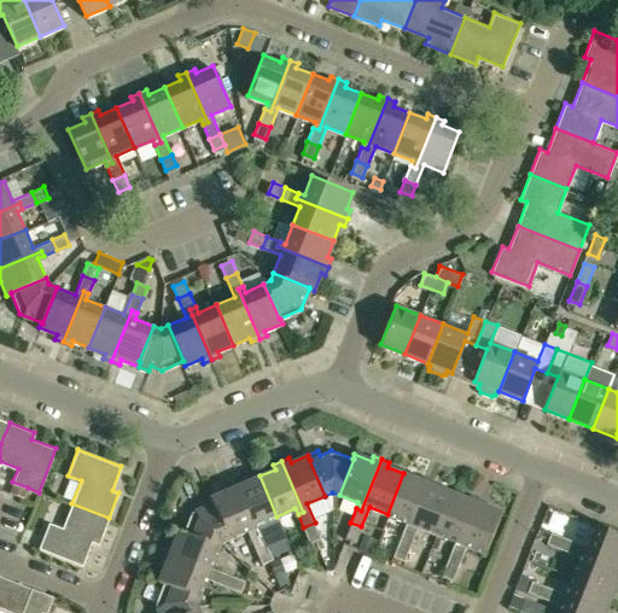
[(409,529),(430,478),(421,476),(420,479),(403,473),(388,514),(407,521),(404,527),(409,529)]
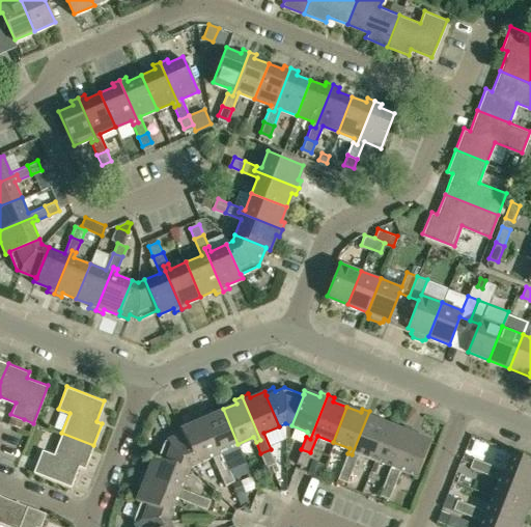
[(222,451),(238,444),(223,409),(208,415),(207,412),(200,414),(219,458),(215,460),(220,472),(229,468),(222,451)]
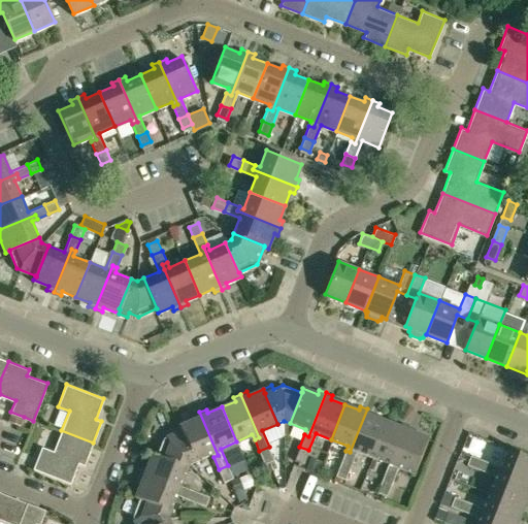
[(372,456),(387,421),(372,416),(374,412),(367,408),(350,452),(345,451),(340,462),(350,466),(357,450),(372,456)]
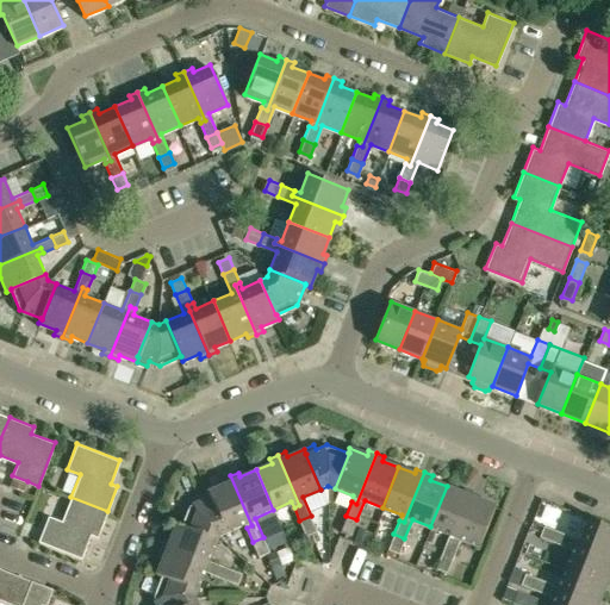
[(23,491),(27,481),(12,475),(8,485),(23,491)]
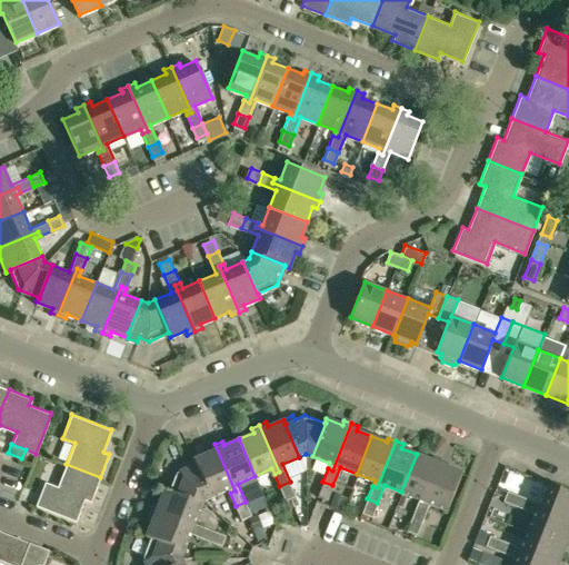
[(230,493),(235,491),(215,444),(208,447),(209,452),(193,458),(196,463),(197,463),(211,495),(228,488),(230,493)]
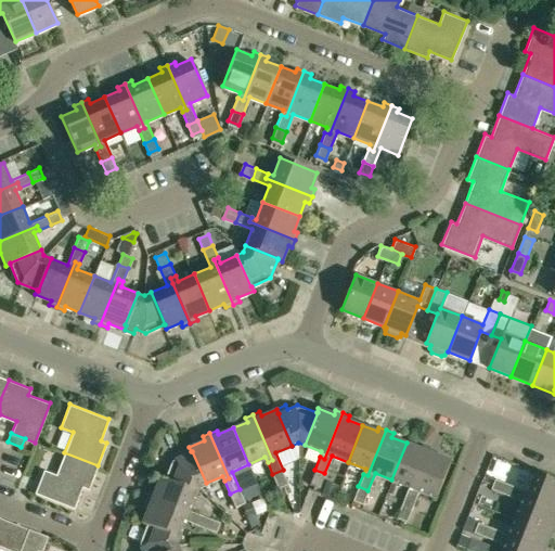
[(412,492),(429,447),(423,444),(421,448),(407,443),(391,479),(409,486),(407,490),(412,492)]
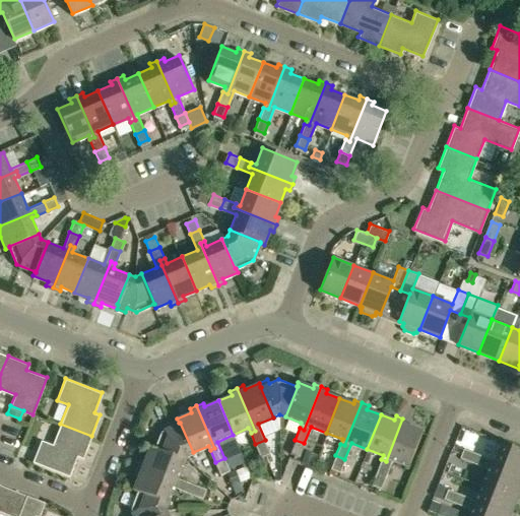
[(186,455),(193,452),(180,423),(179,423),(177,418),(169,423),(171,427),(160,431),(154,448),(153,449),(184,461),(186,455)]
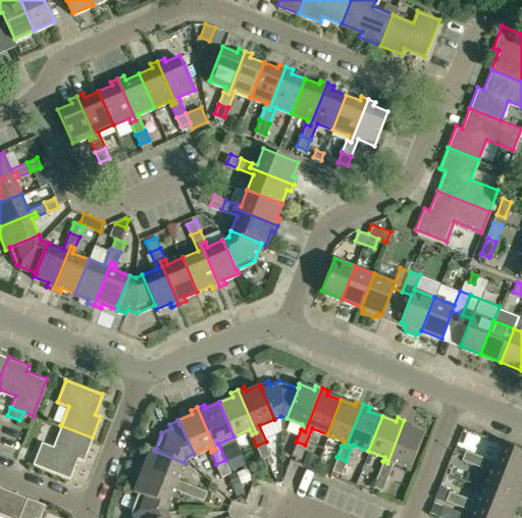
[(387,477),(394,461),(410,467),(423,432),(409,426),(411,423),(404,420),(387,463),(382,461),(377,473),(387,477)]
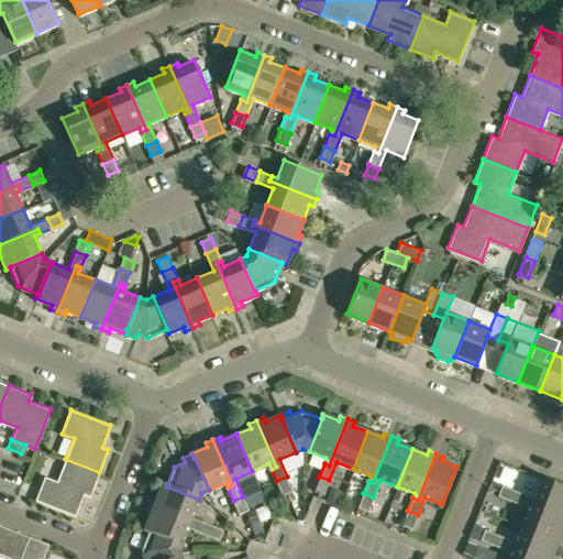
[(90,495),(99,472),(65,459),(57,481),(45,475),(35,500),(75,515),(84,493),(90,495)]
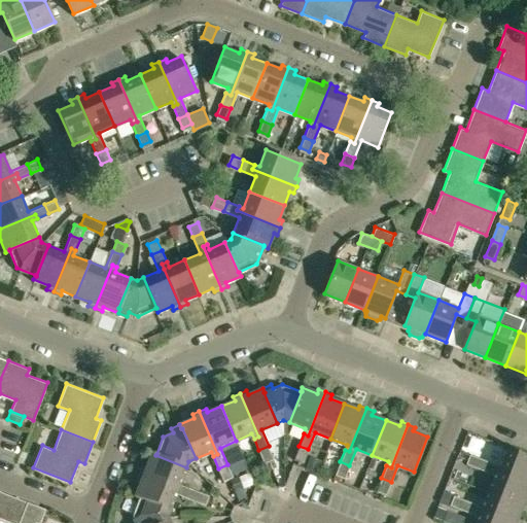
[(269,446),(258,450),(264,460),(273,456),(269,446)]
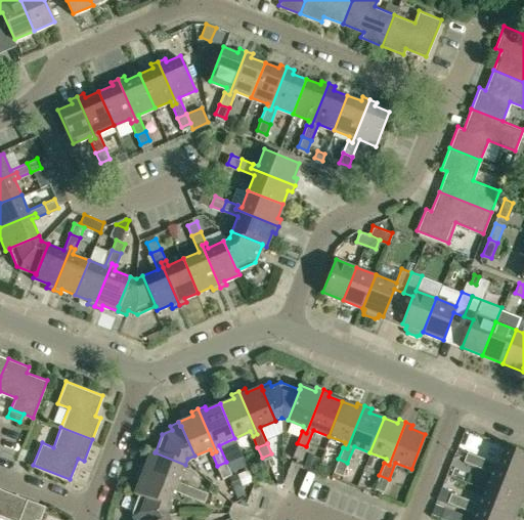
[(297,443),(293,452),(302,457),(306,446),(297,443)]
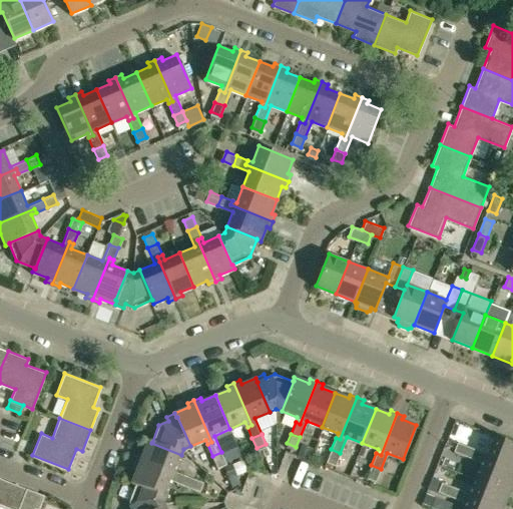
[(483,457),(512,468),(512,444),(492,436),(485,452),(481,450),(479,455),(483,457)]
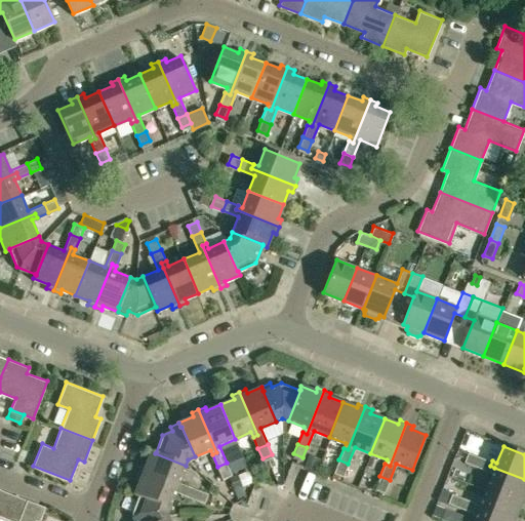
[(155,453),(156,452),(152,450),(146,466),(142,464),(139,471),(183,488),(180,492),(193,497),(196,488),(179,481),(186,466),(155,453)]
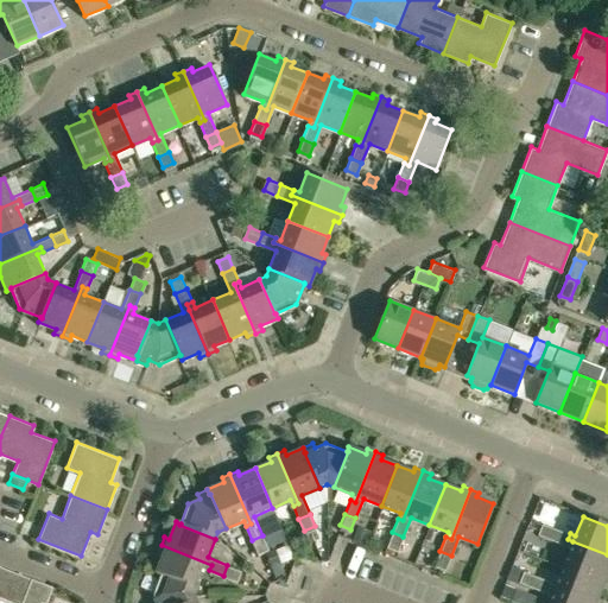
[(551,539),(556,528),(544,524),(540,534),(551,539)]
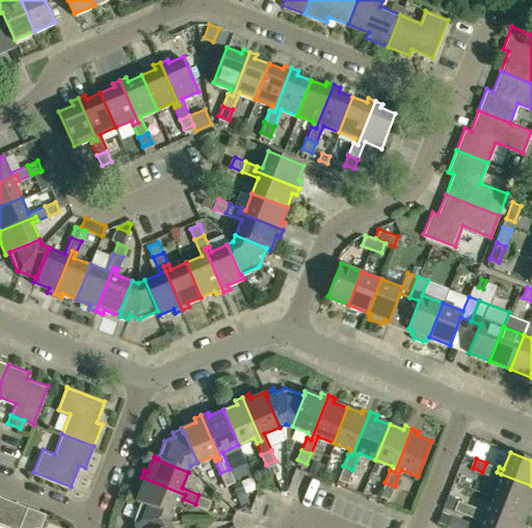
[(531,485),(501,474),(497,472),(499,467),(486,463),(482,472),(500,478),(494,495),(529,508),(531,498),(531,485)]
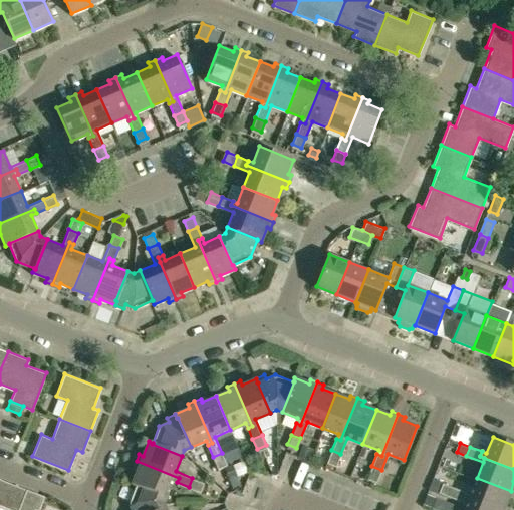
[(331,450),(327,460),(337,464),(340,454),(331,450)]
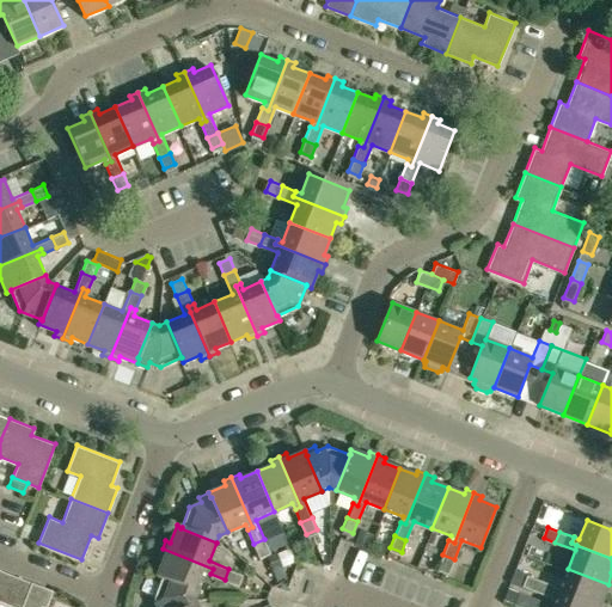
[(264,539),(254,544),(258,555),(269,550),(264,539)]
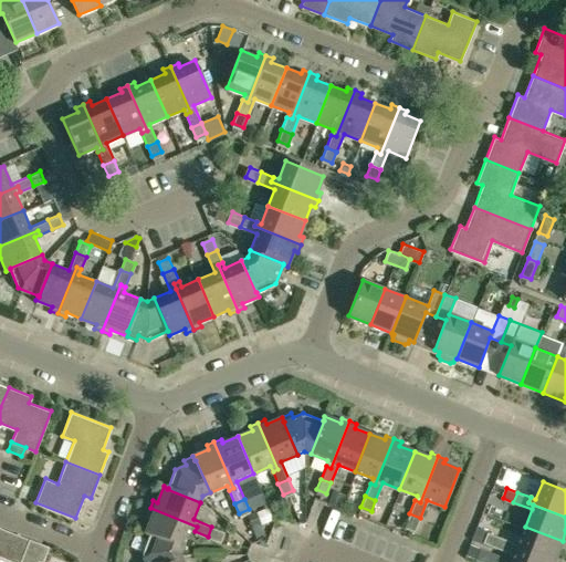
[(195,531),(197,527),(150,508),(147,516),(152,517),(145,533),(149,534),(149,533),(182,547),(189,529),(195,531)]
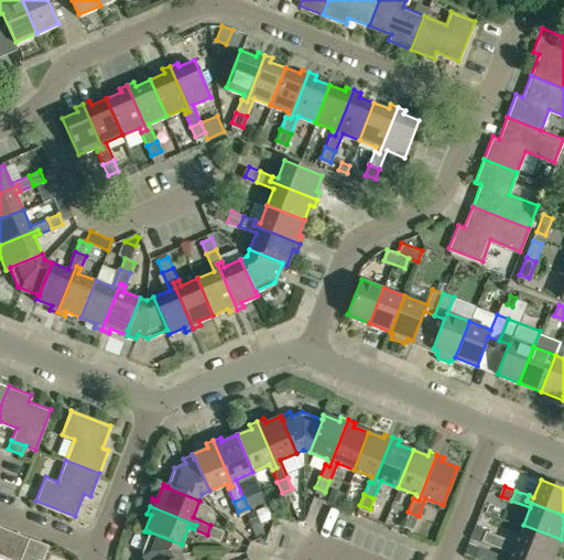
[(259,518),(253,506),(246,509),(250,521),(259,518)]
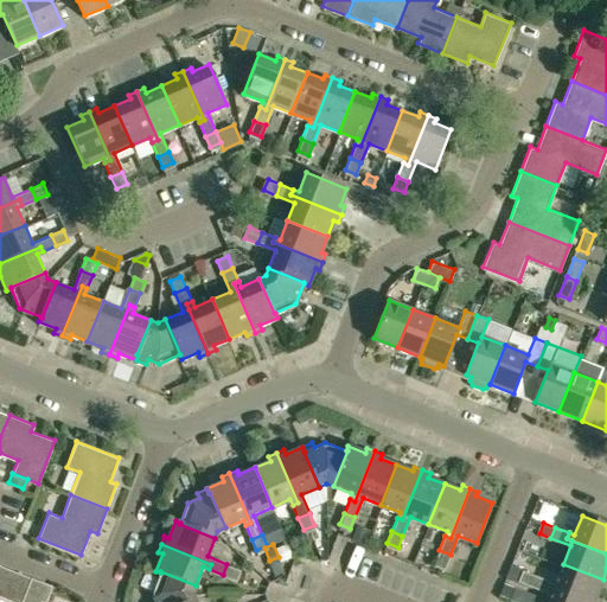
[(439,550),(434,562),(446,567),(451,555),(439,550)]
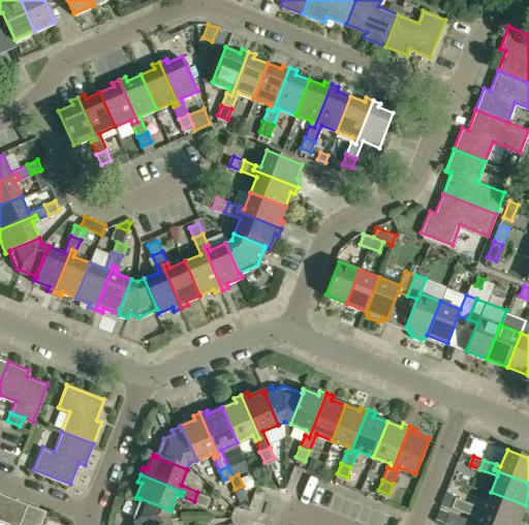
[(197,492),(194,501),(204,505),(208,495),(197,492)]
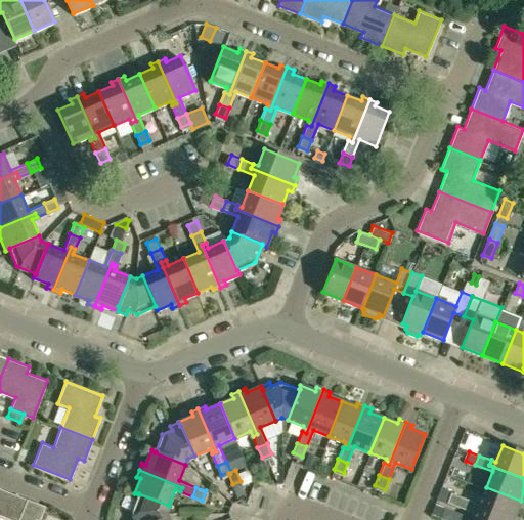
[(515,514),(521,501),(486,487),(479,503),(475,501),(473,506),(509,519),(517,519),(519,516),(515,514)]
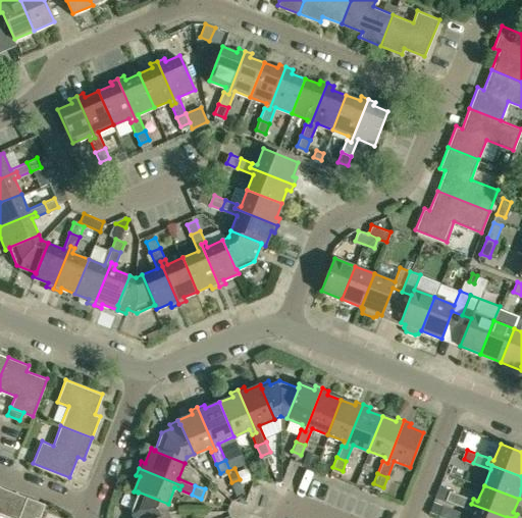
[(0,512),(5,514),(13,491),(2,486),(0,493),(0,512)]
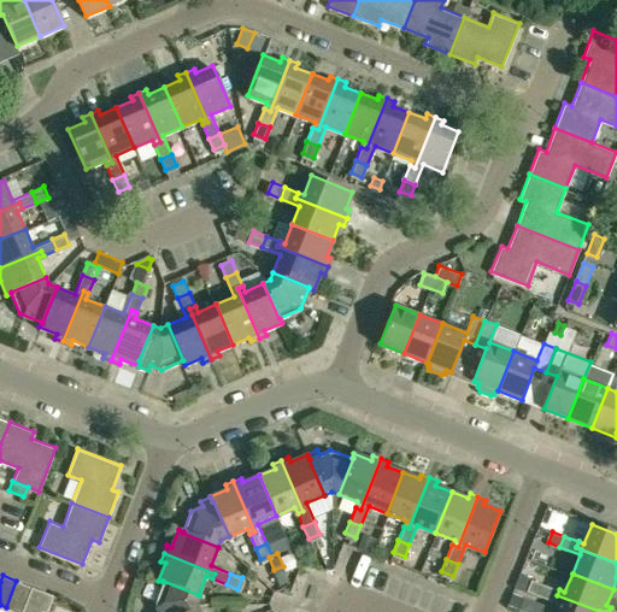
[(533,580),(529,590),(541,595),(545,584),(533,580)]
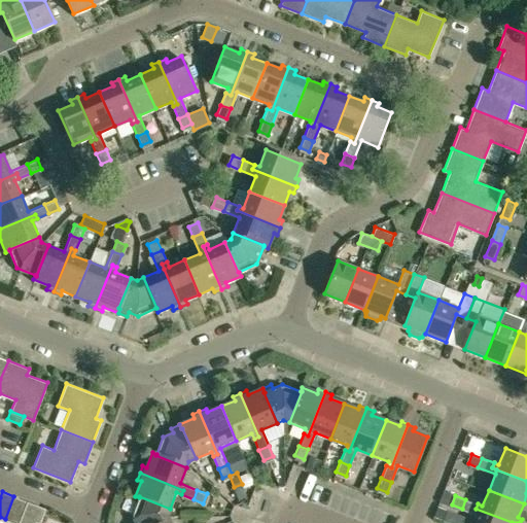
[(14,522),(19,522),(27,501),(13,496),(5,519),(14,522)]
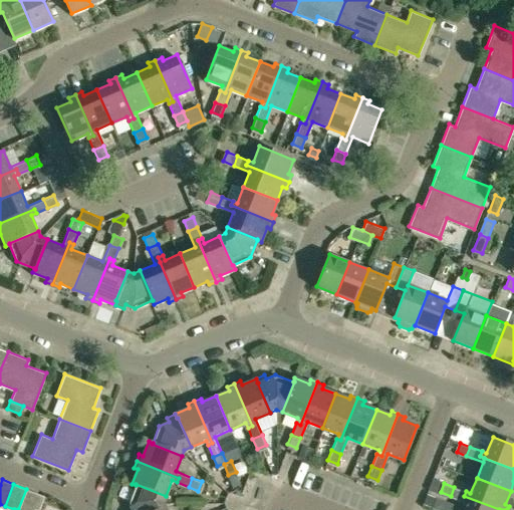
[(132,509),(162,509),(167,508),(164,502),(166,496),(136,484),(136,485),(129,502),(132,509)]
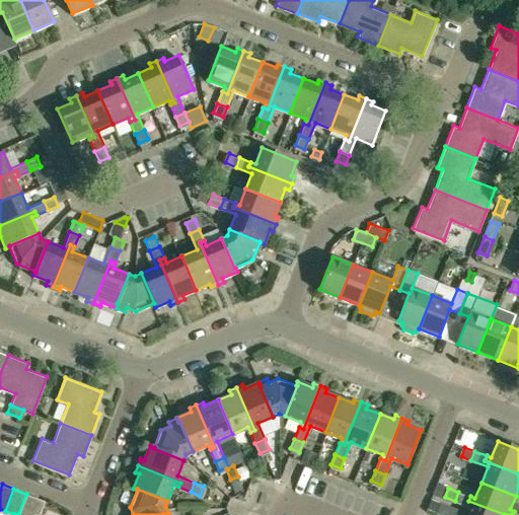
[(504,514),(468,501),(470,496),(458,492),(455,501),(471,508),(467,514),(504,514)]
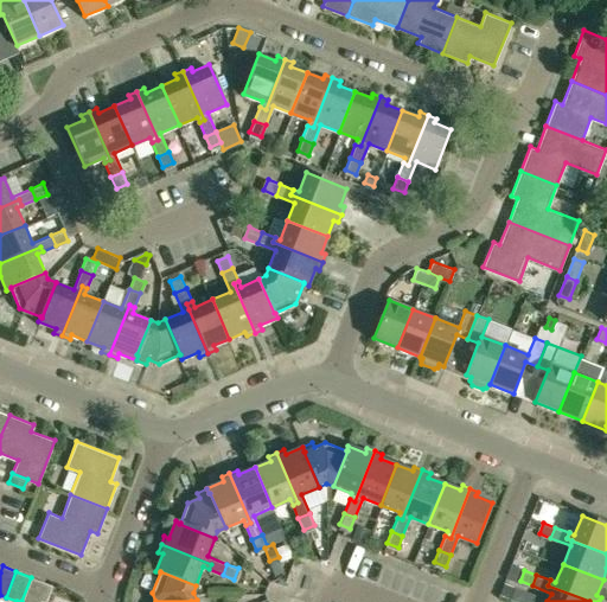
[(31,577),(21,601),(39,601),(40,600),(45,601),(52,586),(31,577)]
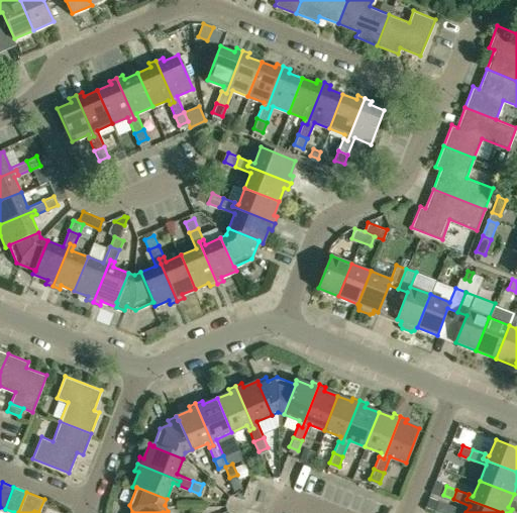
[(425,506),(441,512),(453,512),(456,506),(429,496),(425,506)]
